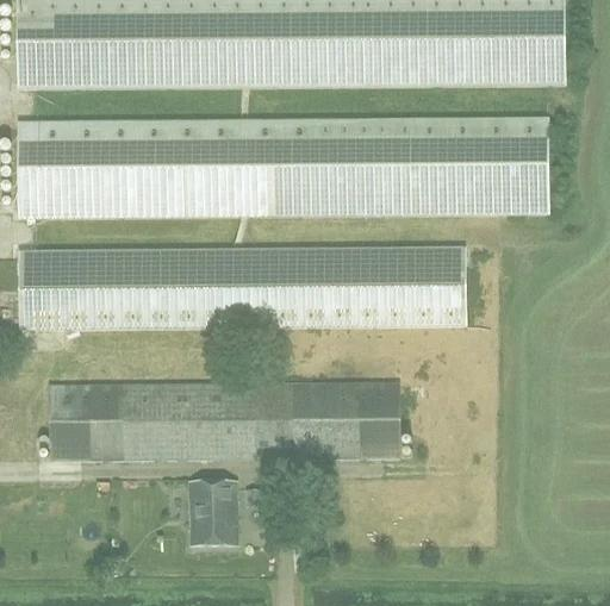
[(18,89),(566,85),(565,0),(18,0),(18,89)]
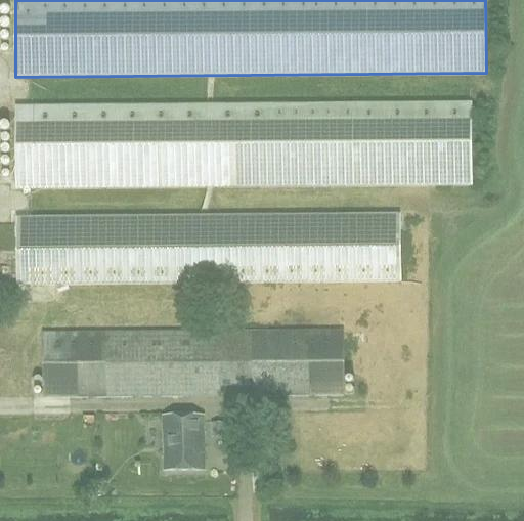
[(16,187),(472,185),(472,102),(16,105),(16,187)]
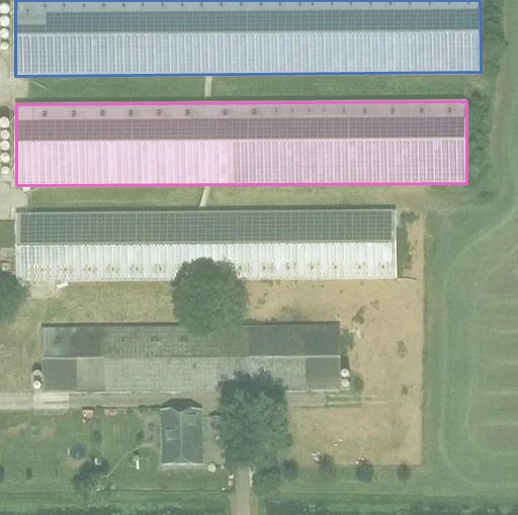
[(17,280),(396,277),(395,211),(16,213),(17,280)]
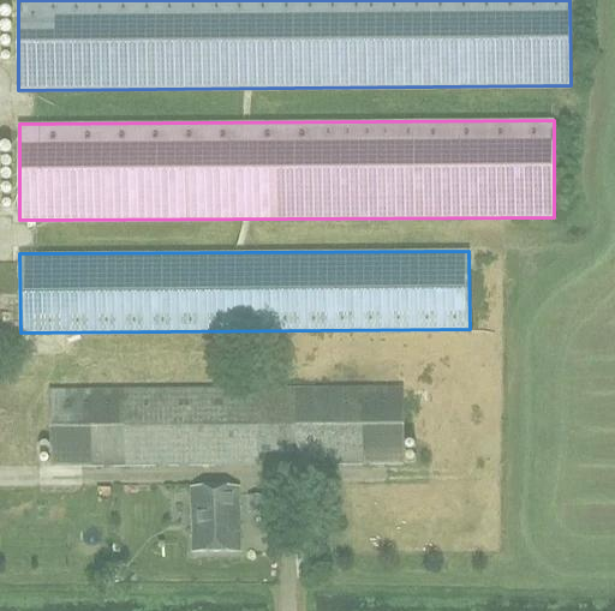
[(405,389),(89,391),(51,391),(51,465),(90,465),(257,465),(257,454),(296,454),(296,463),(405,462),(405,389)]
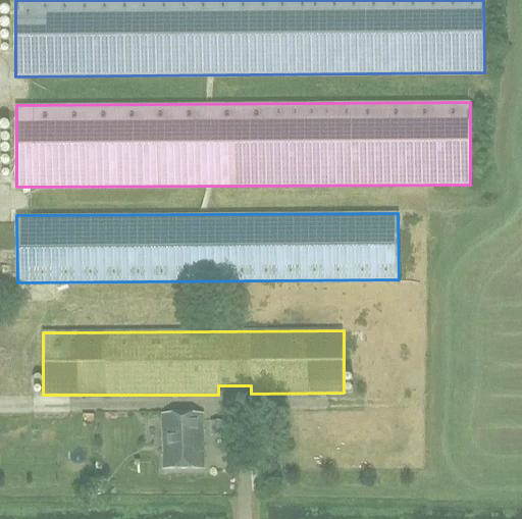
[(162,413),(163,469),(205,468),(204,412),(162,413)]
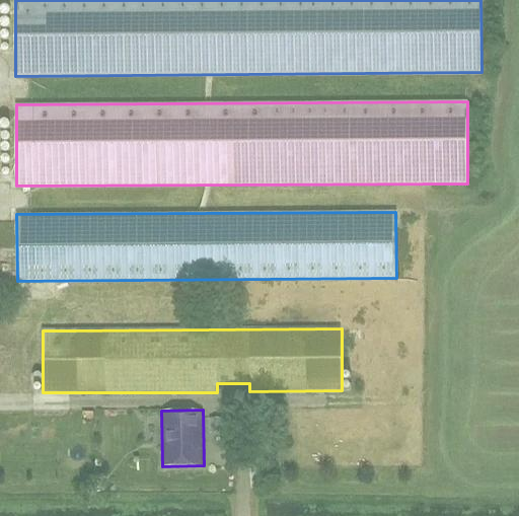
[(223,432),(223,419),(208,418),(208,433),(223,432)]
